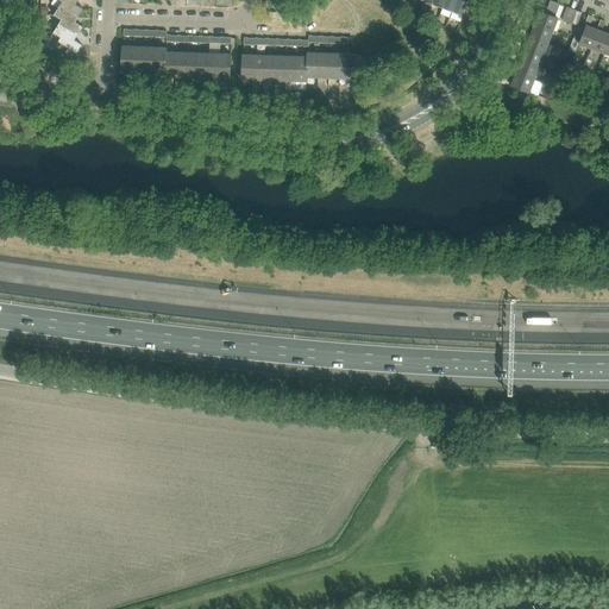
[(60,0),(62,1),(60,5),(79,17),(83,8),(76,4),(77,0),(60,0)]
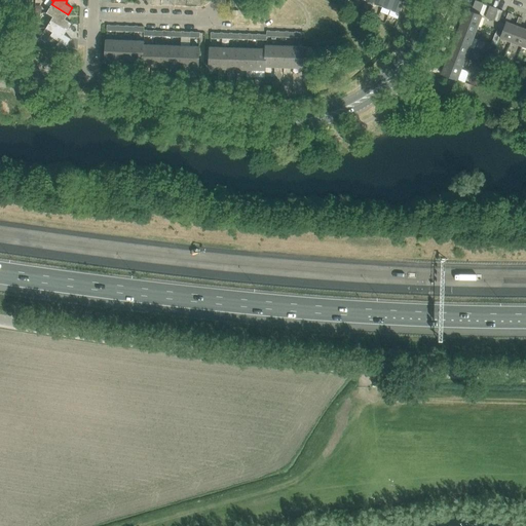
[(384,0),(382,6),(391,9),(395,0),(384,0)]
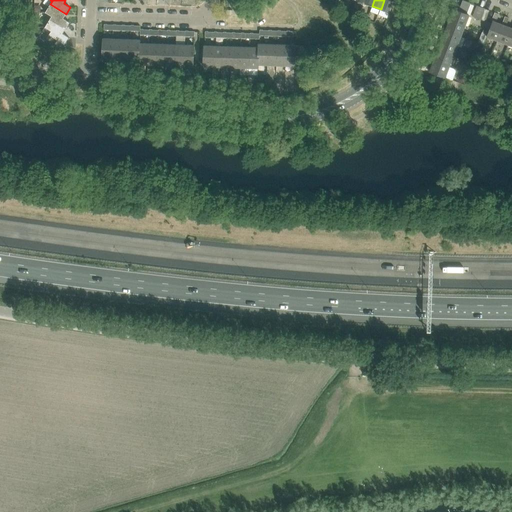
[(394,0),(384,0),(381,9),(389,12),(394,0)]
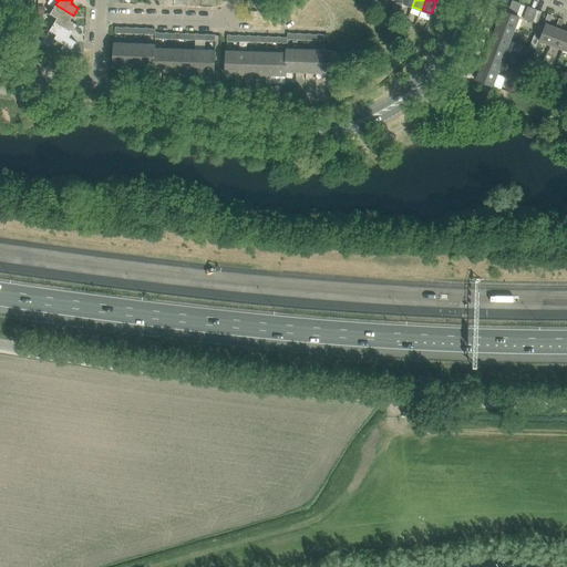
[(490,18),(488,20),(497,23),(497,21),(515,28),(519,17),(517,16),(522,3),(519,3),(512,0),(509,7),(502,3),(500,9),(502,10),(498,19),(490,16),(490,18)]
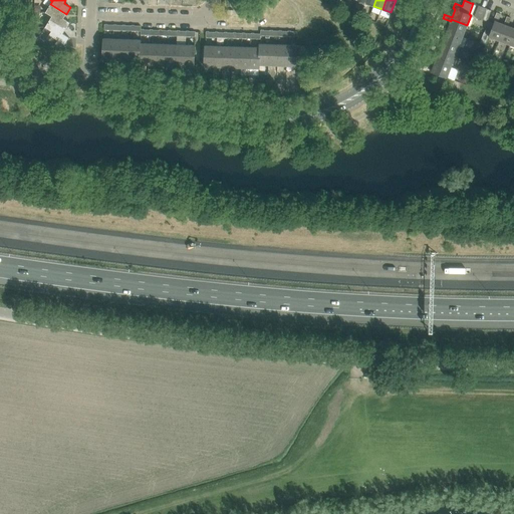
[(52,16),(50,19),(65,29),(70,22),(63,18),(66,14),(50,4),(45,12),(52,16)]
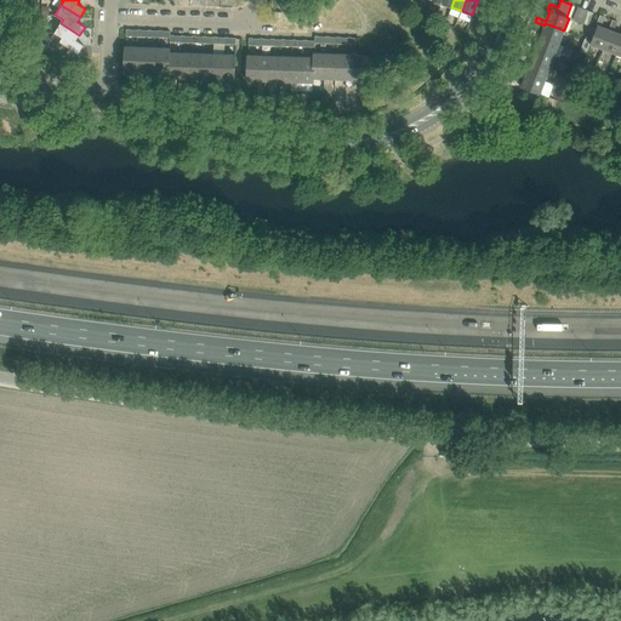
[(577,6),(573,20),(582,23),(587,10),(577,6)]
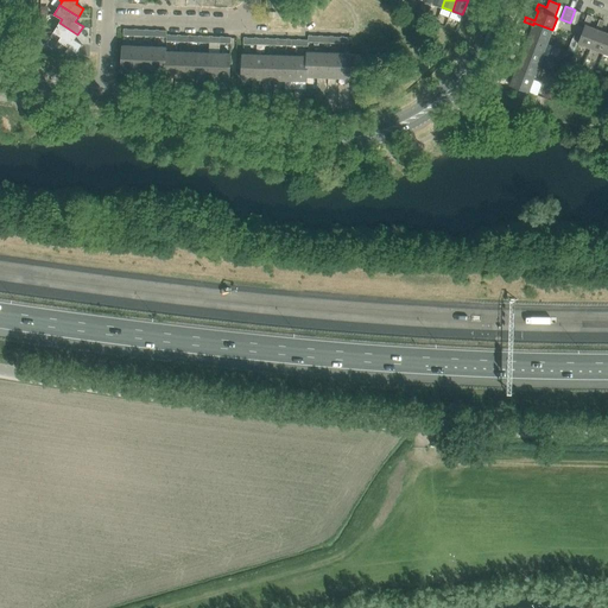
[(575,10),(570,23),(576,25),(581,12),(575,10)]
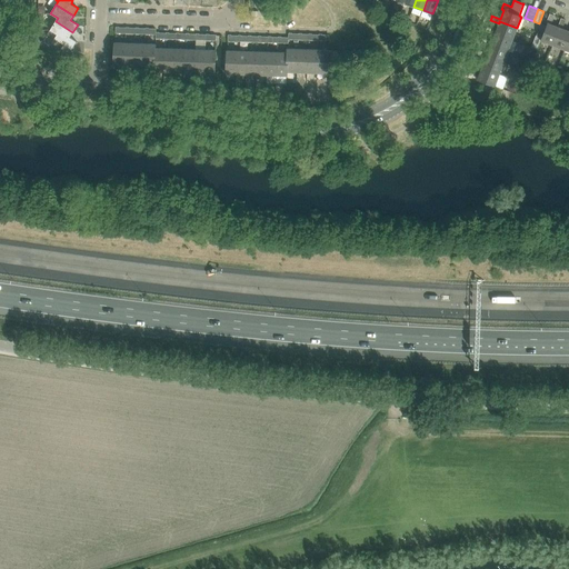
[(542,38),(541,40),(552,45),(559,28),(558,27),(551,25),(555,16),(550,13),(549,13),(546,23),(547,23),(546,27),(542,38)]
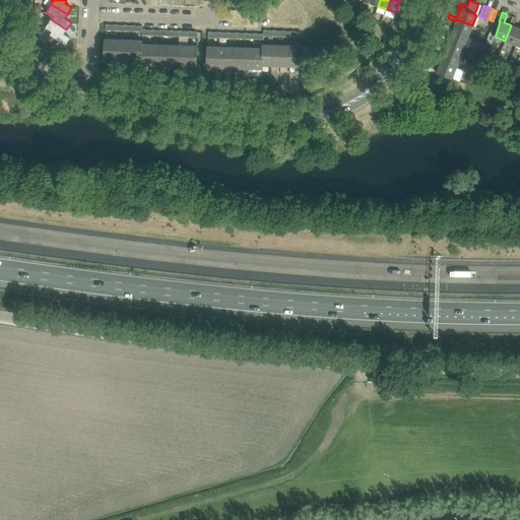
[(511,25),(505,41),(515,45),(519,33),(519,28),(514,26),(517,18),(514,17),(513,16),(510,24),(511,25)]
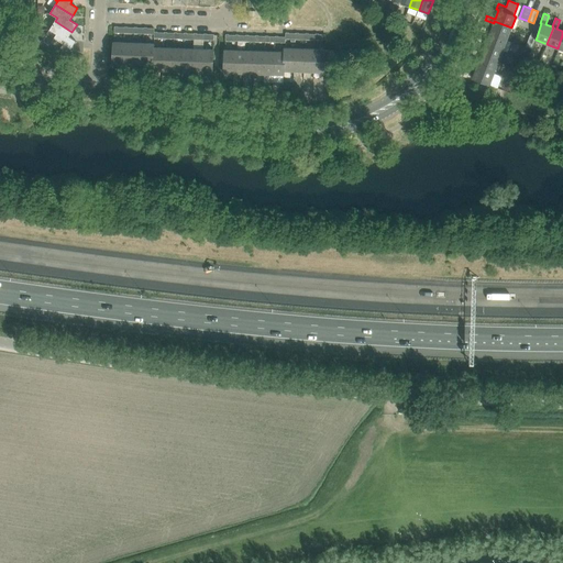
[(72,32),(55,21),(46,35),(53,40),(55,37),(64,44),(72,48),(76,41),(69,36),(72,32)]
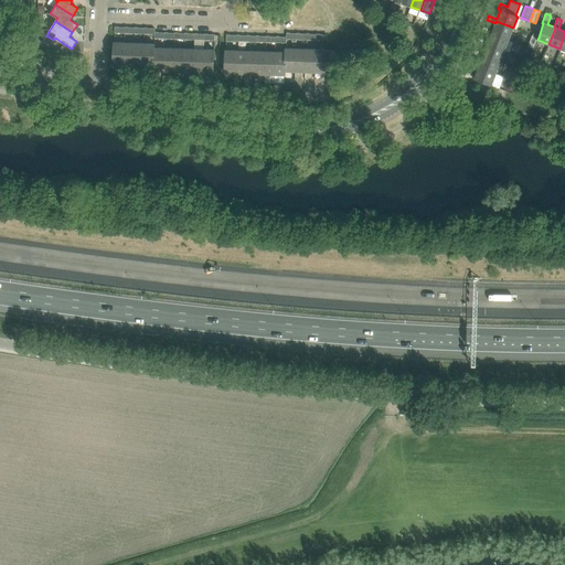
[(483,30),(482,31),(491,34),(491,33),(509,40),(513,28),(496,21),(496,23),(492,30),(483,27),(483,30)]
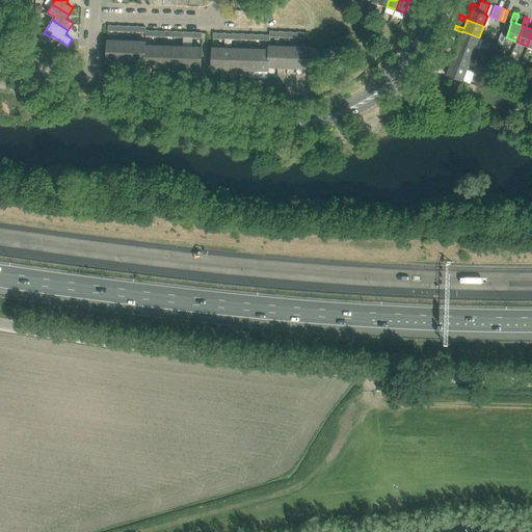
[(451,38),(450,40),(458,44),(458,42),(475,48),(479,37),(462,31),(462,32),(459,40),(451,36),(451,38)]
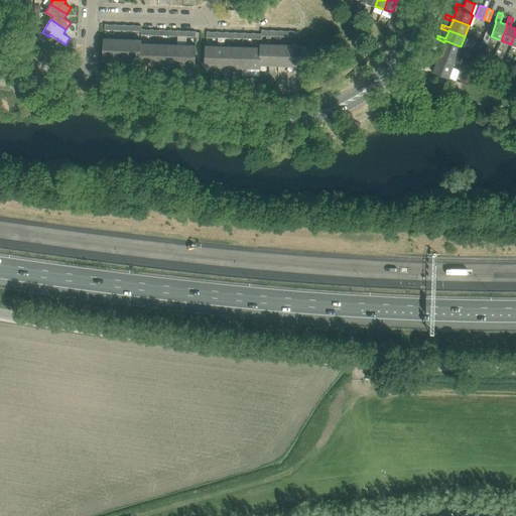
[(486,32),(482,42),(487,44),(491,36),(492,34),(486,32)]
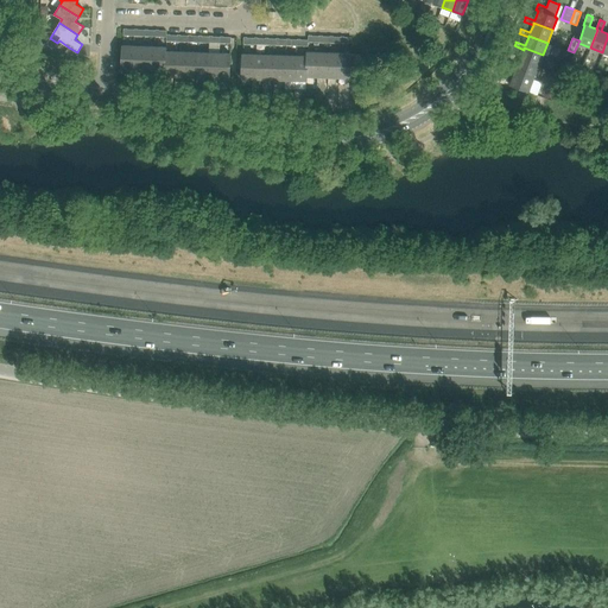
[(132,70),(133,45),(124,45),(122,45),(121,70),(122,70),(132,70)]
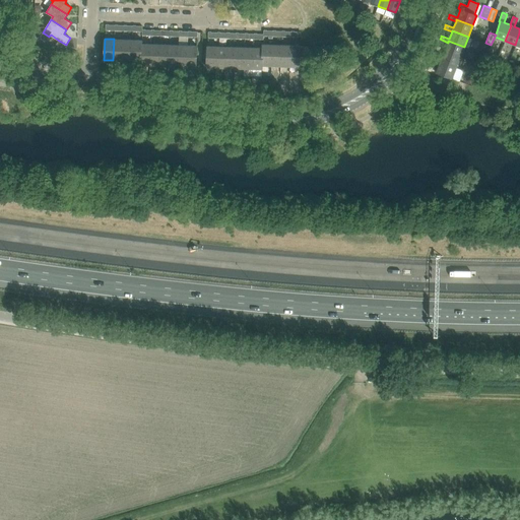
[(123,61),(123,40),(114,39),(113,60),(123,61)]
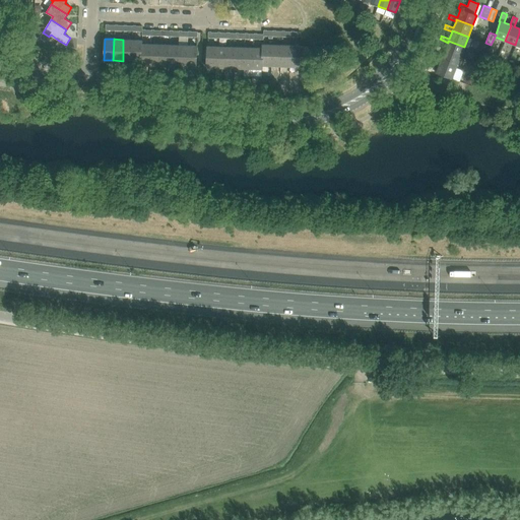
[(132,61),(133,40),(123,40),(123,61),(132,61)]
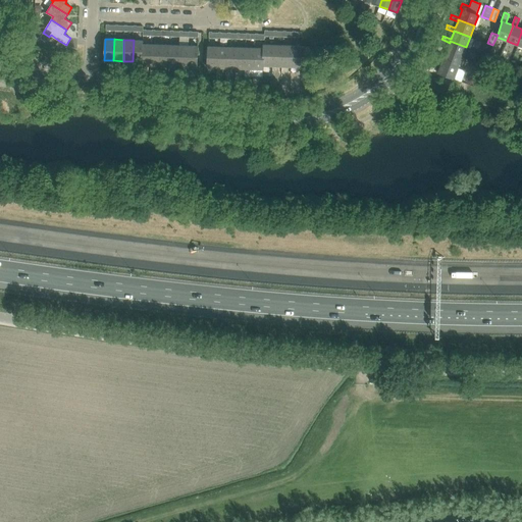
[(141,61),(143,44),(143,40),(134,40),(133,61),(141,61)]
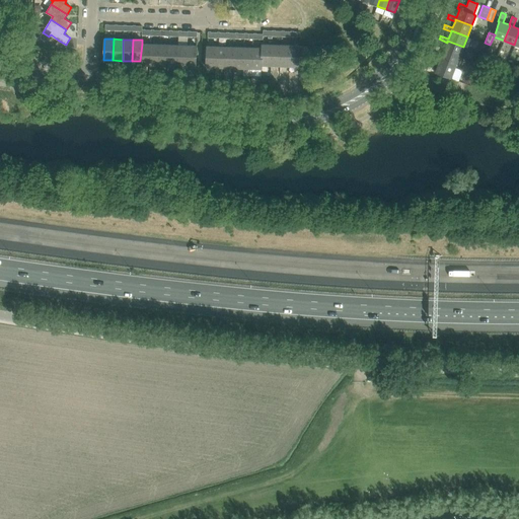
[(436,48),(435,50),(443,53),(443,51),(459,57),(463,47),(447,41),(447,43),(444,49),(437,46),(436,48)]
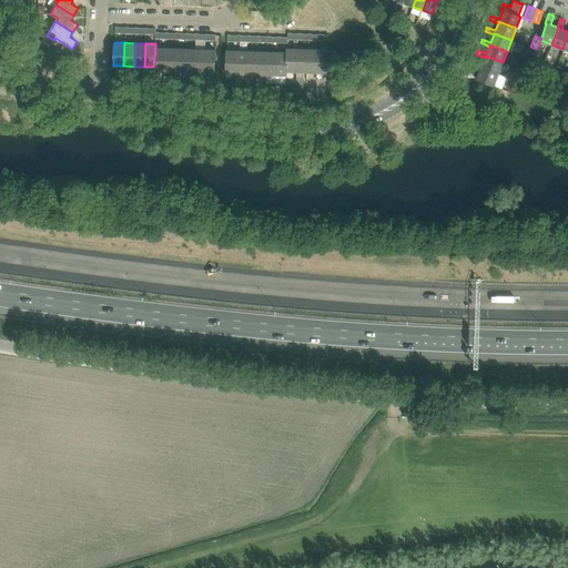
[(164,71),(165,48),(155,48),(153,67),(153,71),(164,71)]
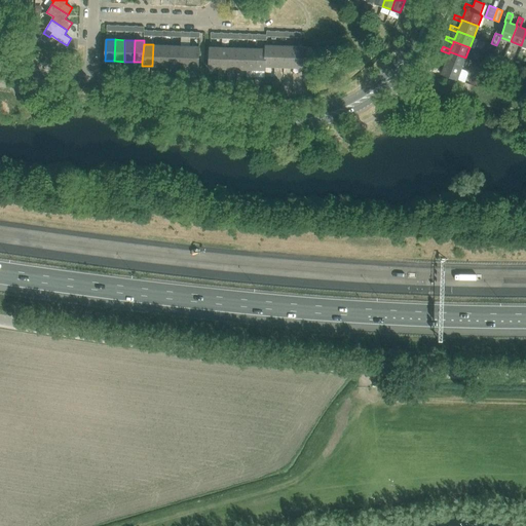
[(161,66),(162,45),(153,44),(152,66),(161,66)]
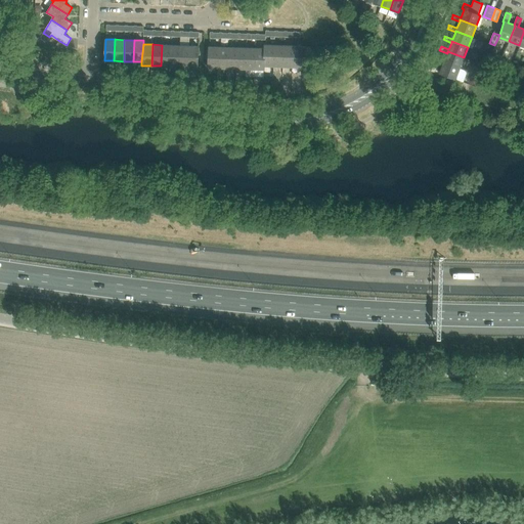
[(264,48),(264,66),(273,67),(274,45),(265,44),(264,48)]
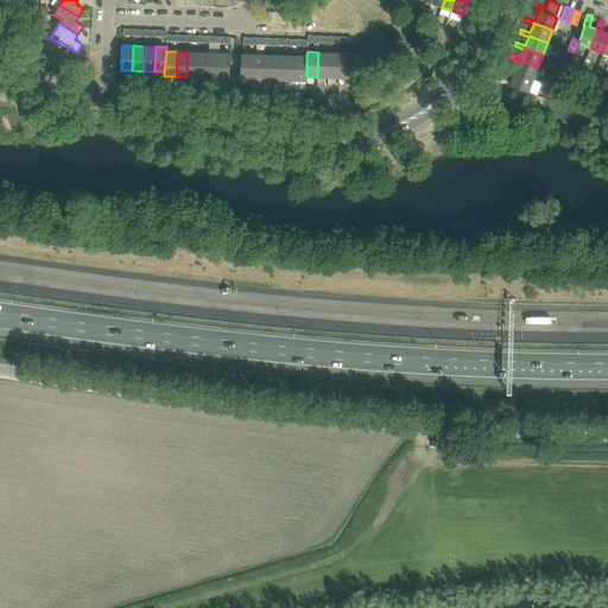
[(197,77),(198,52),(188,52),(187,76),(197,77)]
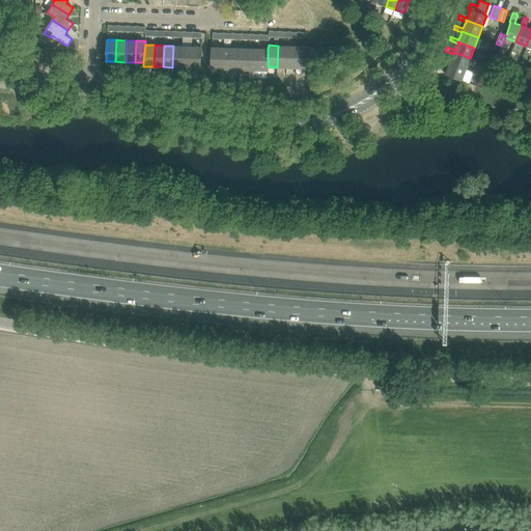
[(182,67),(183,46),(173,46),(172,67),(182,67)]
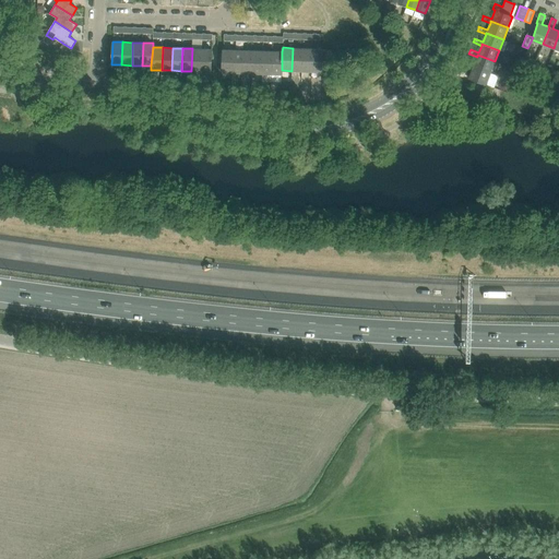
[(201,71),(202,49),(192,48),(191,71),(201,71)]
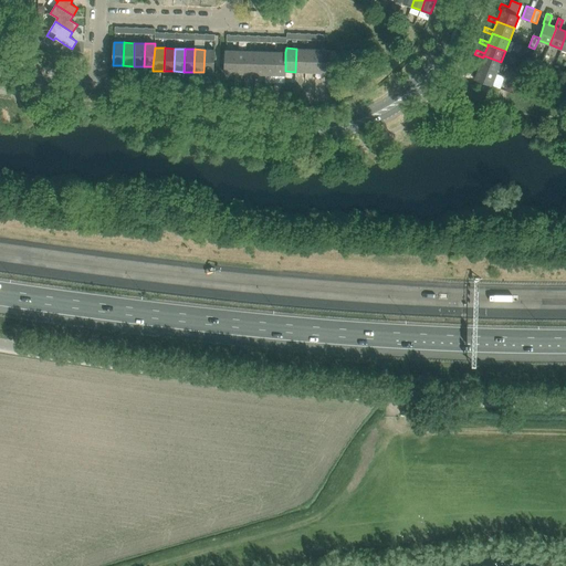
[(306,49),(296,49),(295,72),(305,72),(306,49)]
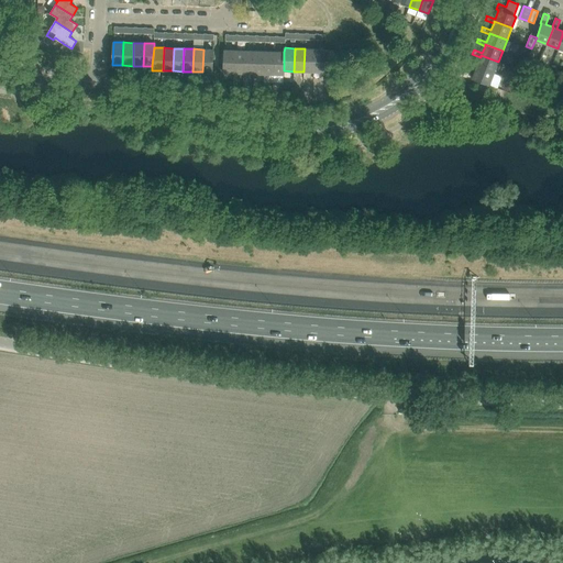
[(305,48),(304,72),(315,72),(315,48),(305,48)]
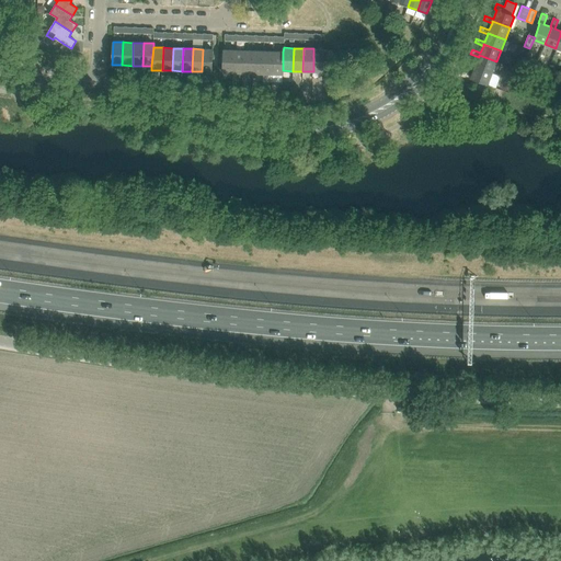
[(323,49),(313,48),(313,71),(323,72),(323,66),(323,49)]
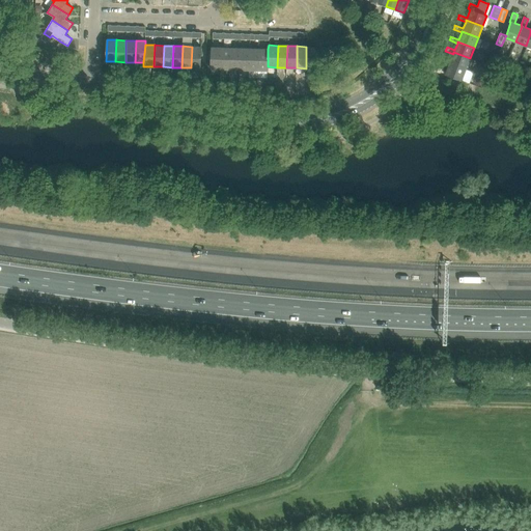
[(201,47),(192,47),(191,67),(200,68),(201,47)]
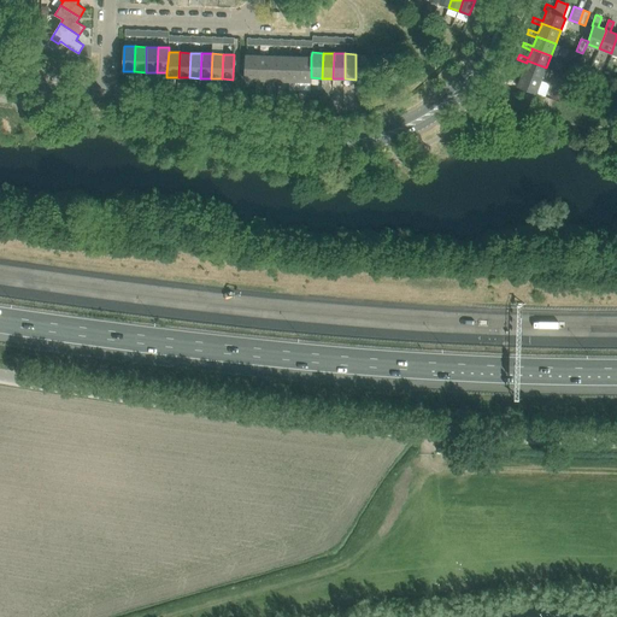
[(256,80),(257,56),(247,54),(246,54),(245,80),(256,80)]
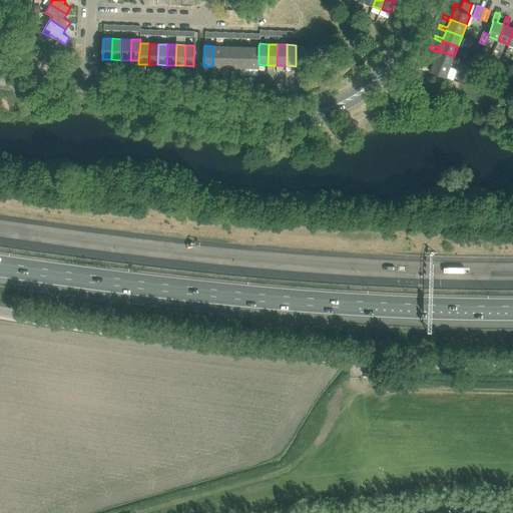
[(304,45),(296,45),(296,60),(303,60),(304,60),(304,45)]
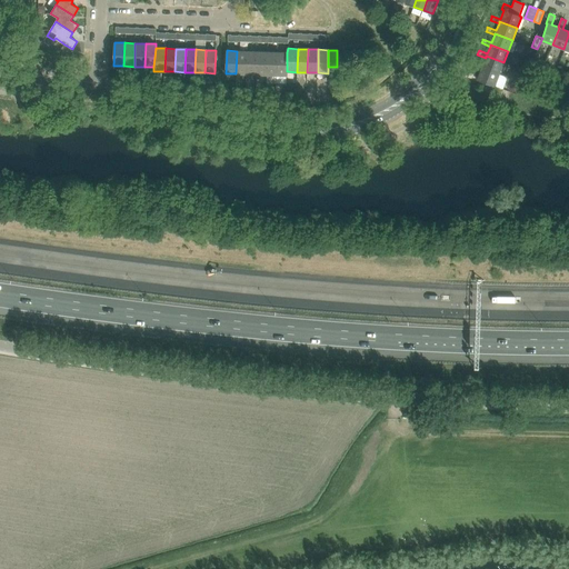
[(247,51),(237,51),(236,73),(246,75),(247,51)]
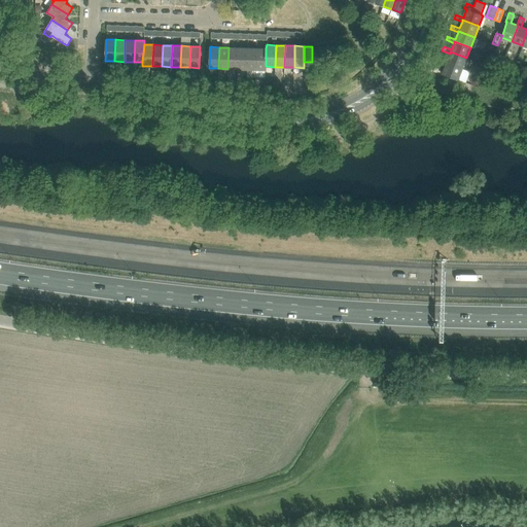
[(237,69),(238,47),(229,47),(227,69),(237,69)]
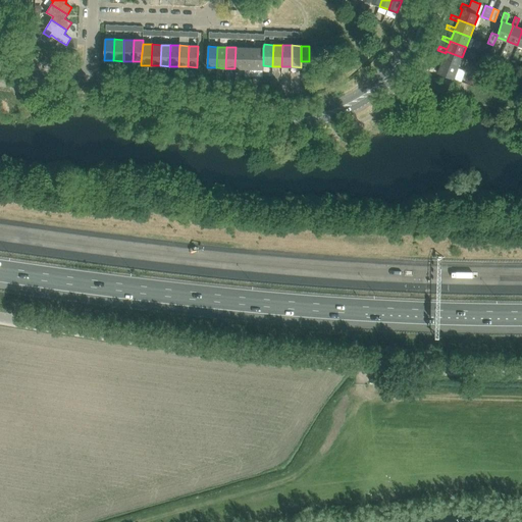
[(245,47),(236,47),(235,68),(245,68),(245,47)]
